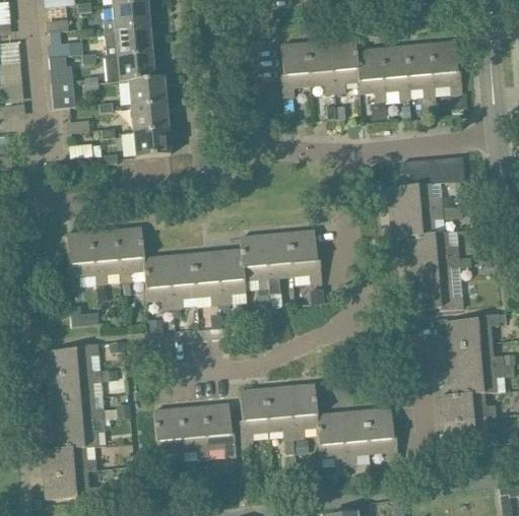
[(91,9),(90,0),(77,2),(79,11),(91,9)]
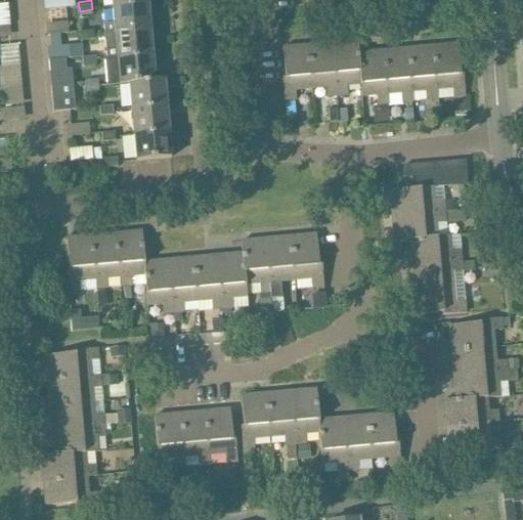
[(151,27),(148,1),(114,4),(115,18),(105,19),(105,30),(116,29),(116,30),(151,27)]
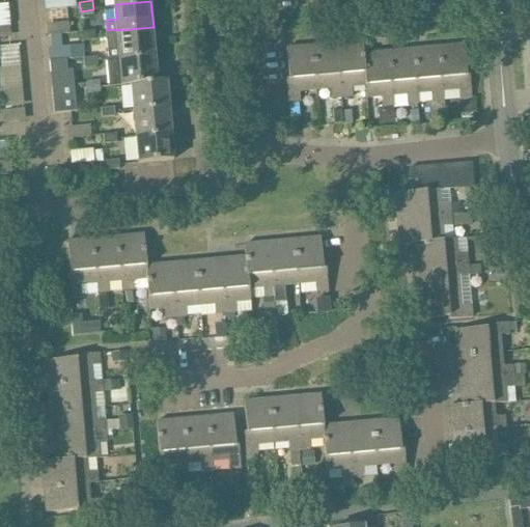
[(117,29),(107,30),(110,56),(119,55),(119,56),(156,53),(154,27),(117,30),(117,29)]
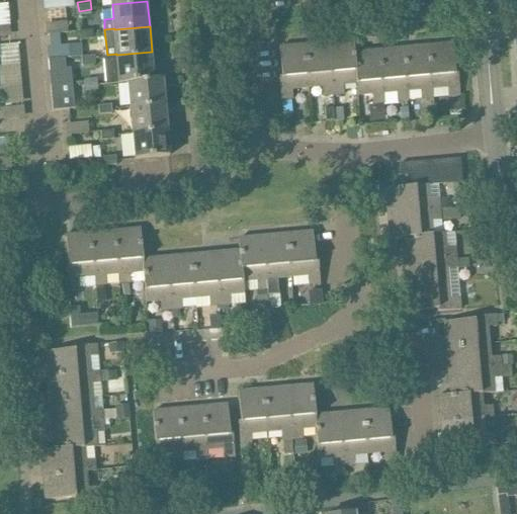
[(93,34),(92,27),(80,28),(81,36),(93,34)]
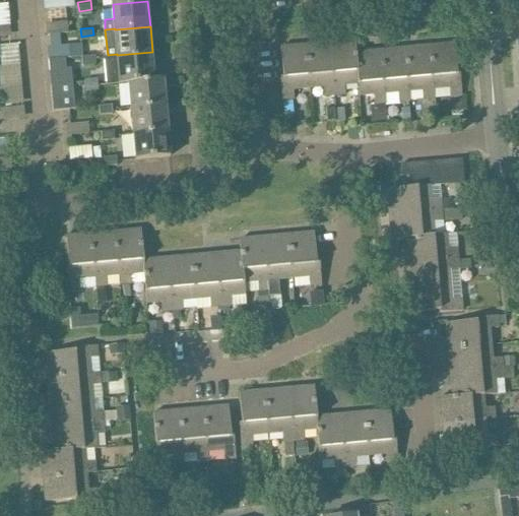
[(345,82),(359,81),(360,81),(357,50),(358,50),(357,38),(331,41),(335,92),(345,91),(345,82)]
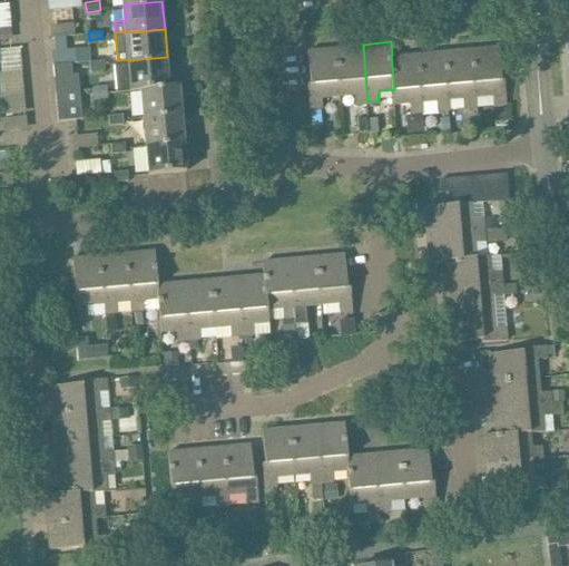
[(363,45),(335,47),(340,94),(354,93),(355,103),(368,101),(363,45)]
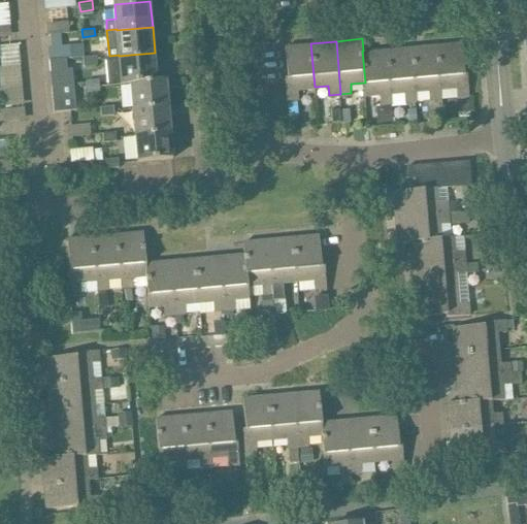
[(440,89),(441,89),(457,87),(458,96),(469,95),(467,71),(465,71),(462,42),(436,44),(440,89)]
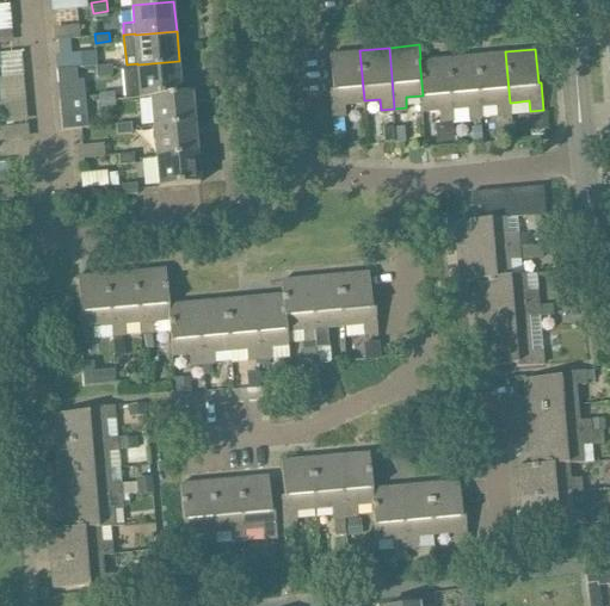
[(345,103),(364,100),(359,50),(331,53),(333,87),(331,88),(333,115),(346,113),(345,103)]
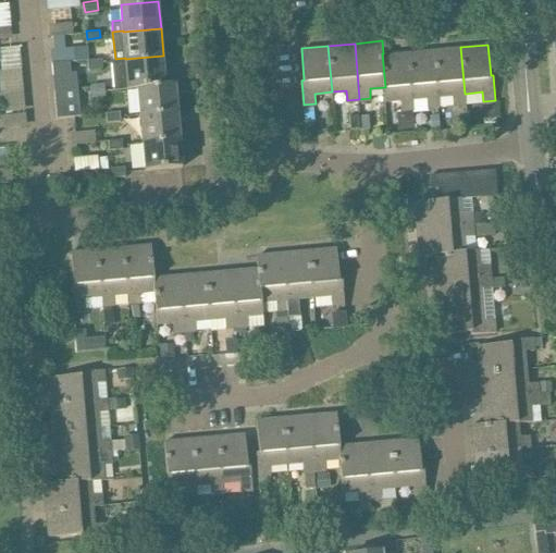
[(460,47),(434,49),(439,96),(453,94),(454,105),(466,103),(466,94),(465,94),(460,47)]
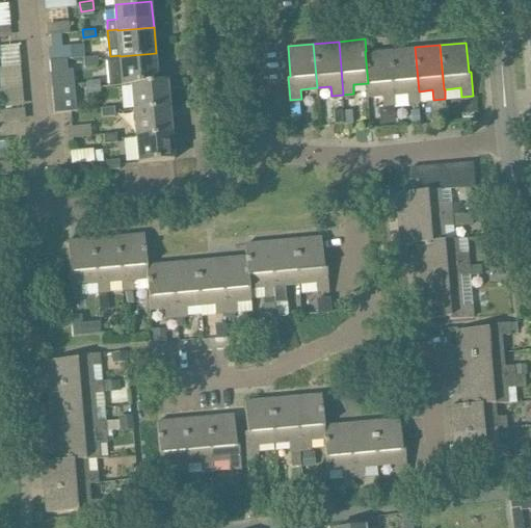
[(415,47),(390,49),(394,93),(408,91),(409,102),(420,101),(419,91),(415,47)]
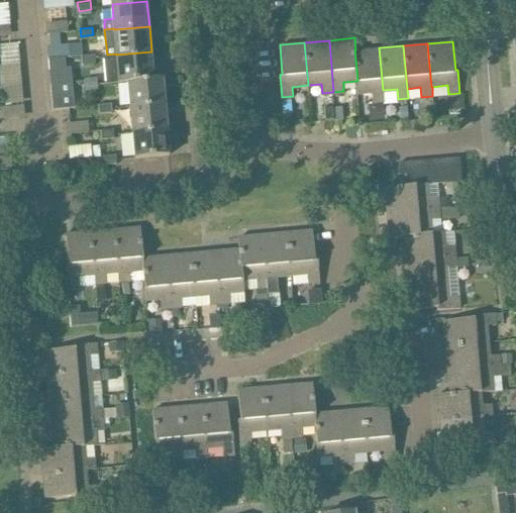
[(379,47),(355,49),(354,49),(357,81),(356,81),(357,92),(372,91),(373,100),(384,99),(383,90),(379,47)]
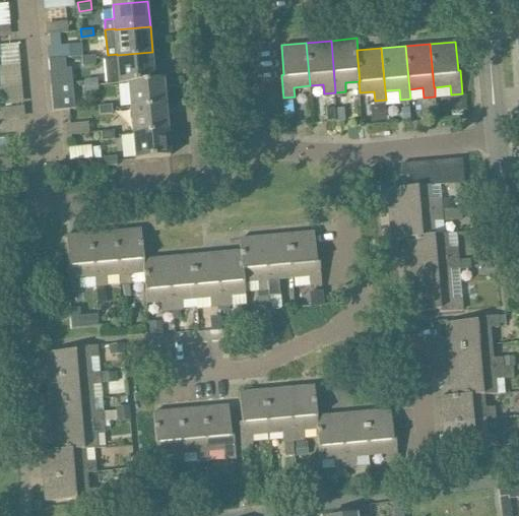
[(96,61),(95,52),(82,53),(83,62),(96,61)]
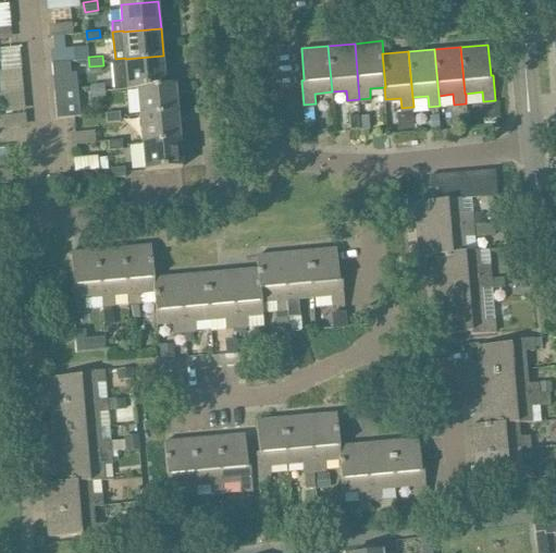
[(165,83),(165,82),(163,56),(125,59),(125,58),(115,59),(112,59),(114,87),(138,85),(137,85),(165,83)]
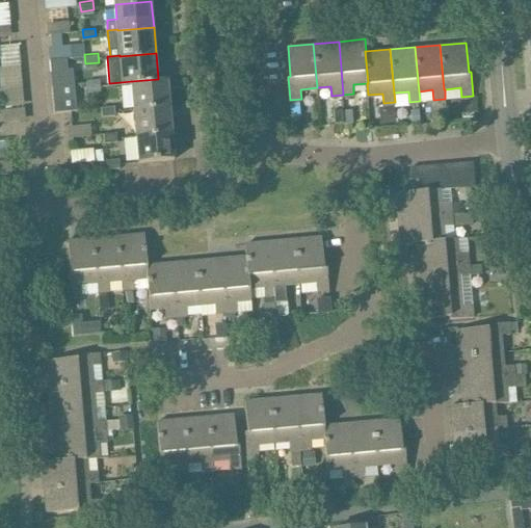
[(132,81),(134,107),(169,104),(167,77),(158,78),(158,79),(131,81),(132,81)]
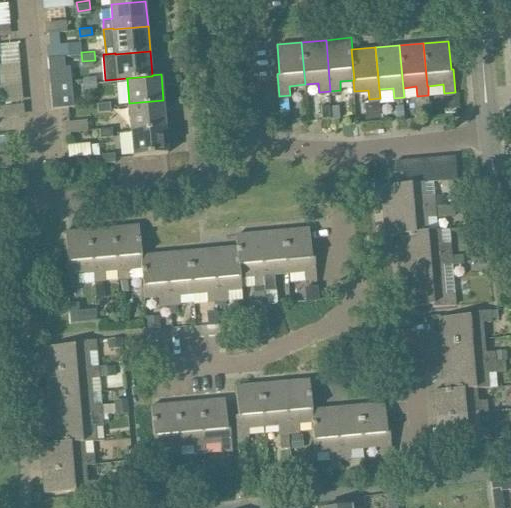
[(97,85),(96,77),(84,78),(84,86),(97,85)]
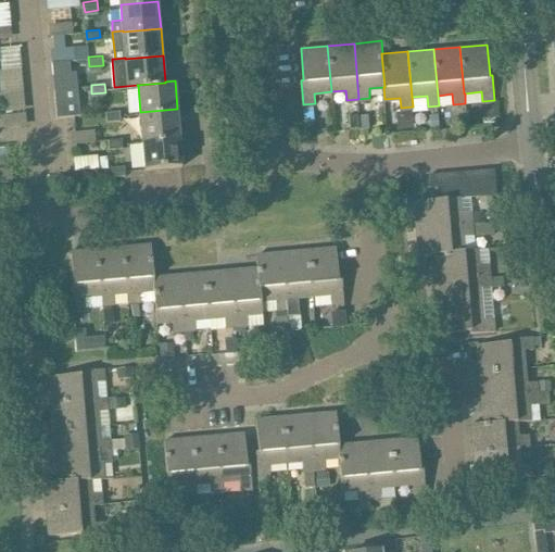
[(77,87),(54,88),(57,115),(71,114),(79,113),(77,87)]
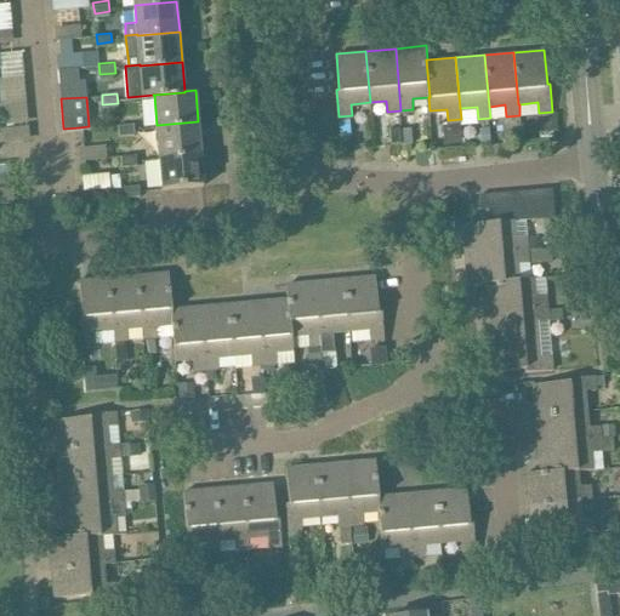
[(135,132),(135,121),(119,121),(119,133),(135,132)]
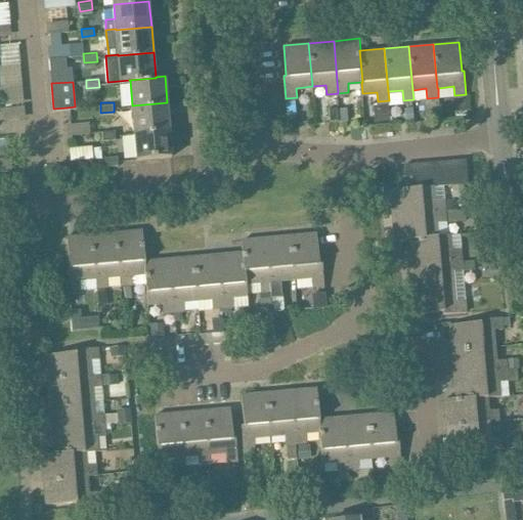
[(170,129),(167,102),(132,105),(134,131),(170,129)]
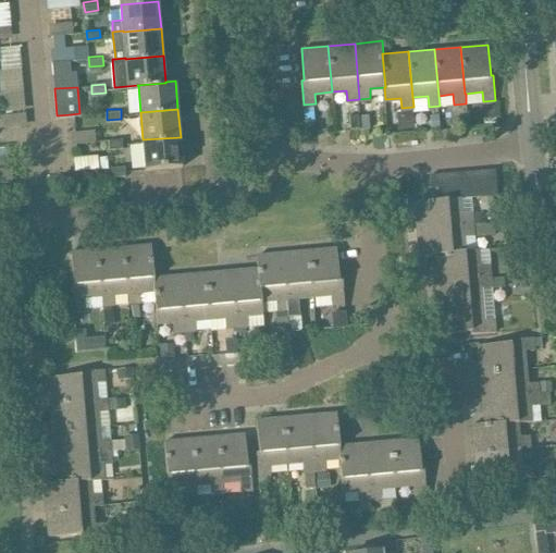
[(123,146),(122,136),(109,137),(110,147),(123,146)]
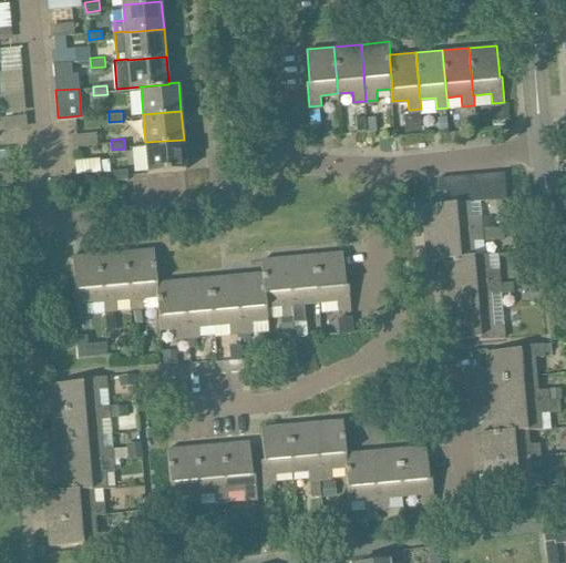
[(184,140),(145,142),(147,171),(186,167),(184,140)]
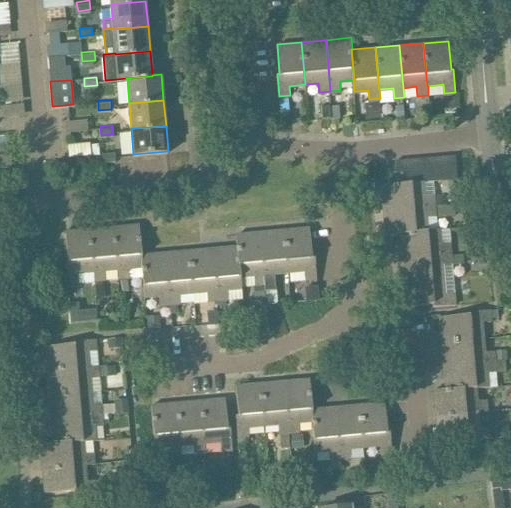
[(115,160),(115,151),(102,152),(103,161),(115,160)]
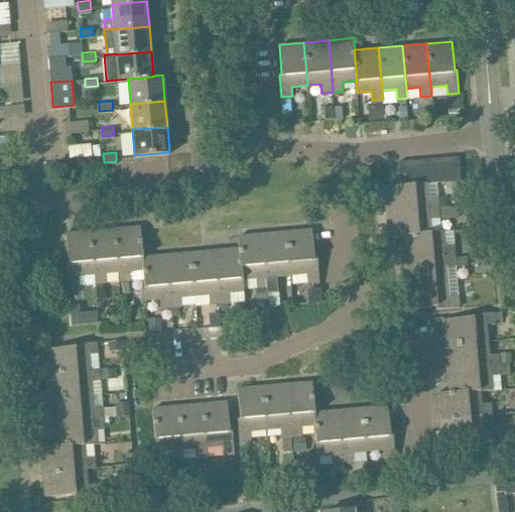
[(458,154),(445,155),(447,180),(461,179),(458,154)]
